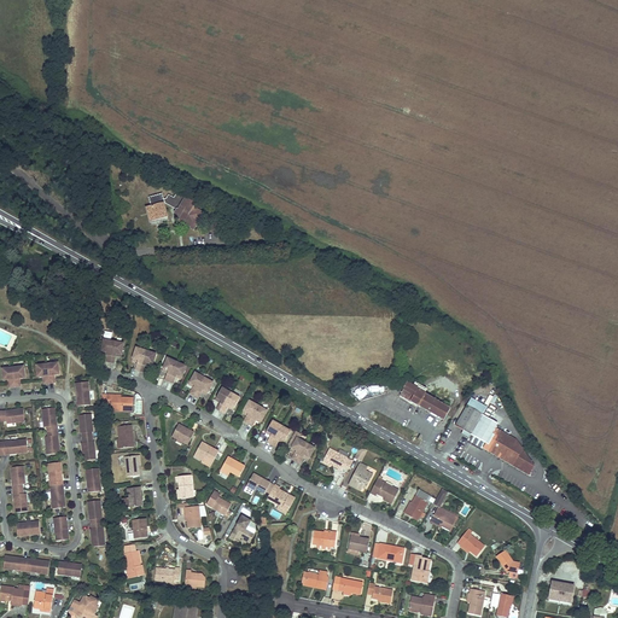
[(162,193),(147,197),(150,205),(145,207),(147,213),(151,213),(153,221),(168,217),(164,204),(167,204),(176,209),(174,213),(176,217),(181,219),(179,222),(196,232),(200,222),(199,221),(204,213),(202,211),(203,209),(203,207),(197,202),(196,203),(185,197),(184,198),(176,194),(174,198),(168,194),(167,198),(163,199),(162,193)]
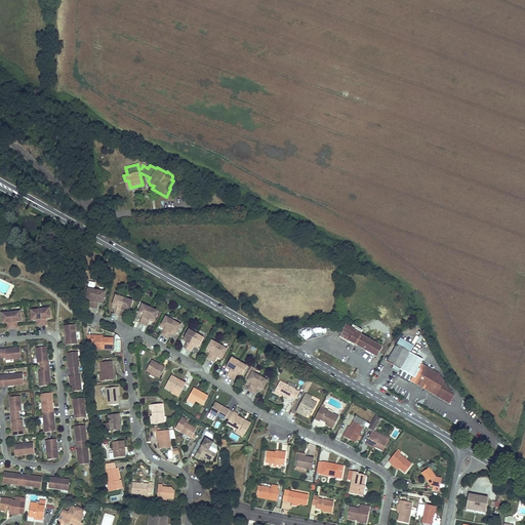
[(102,299),(104,289),(86,284),(84,293),(89,295),(88,297),(87,304),(93,306),(95,299),(95,297),(102,299)]
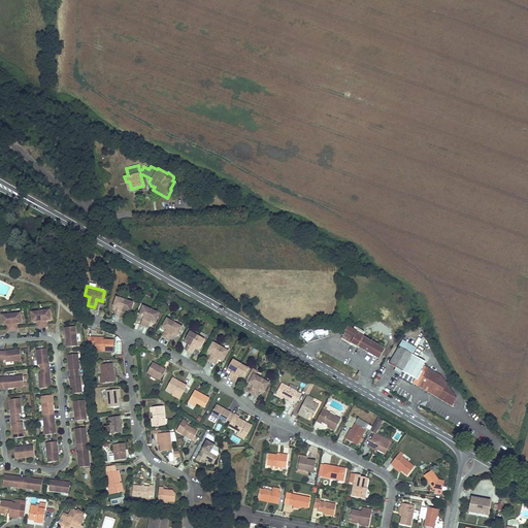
[(131,310),(133,301),(116,296),(113,304),(119,306),(118,308),(116,315),(123,317),(125,310),(126,308),(131,310)]
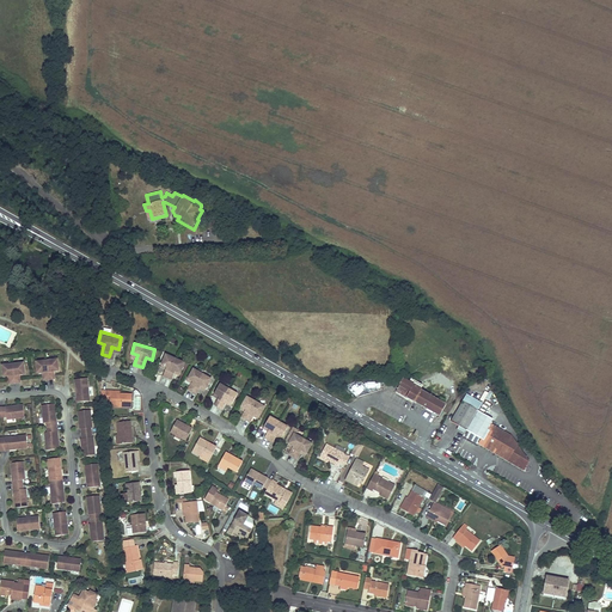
[(182,373),(187,363),(167,354),(163,365),(169,367),(167,369),(164,377),(171,380),(175,372),(176,371),(182,373)]
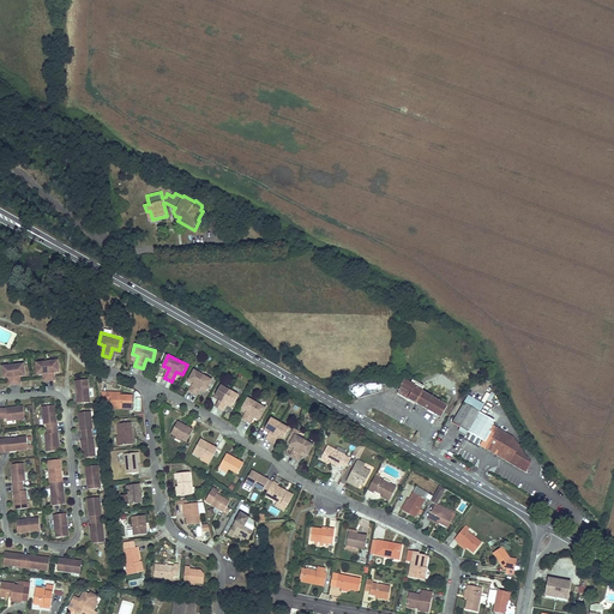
[(58,359),(36,361),(37,372),(43,372),(44,380),(53,379),(53,371),(59,369),(58,359)]
